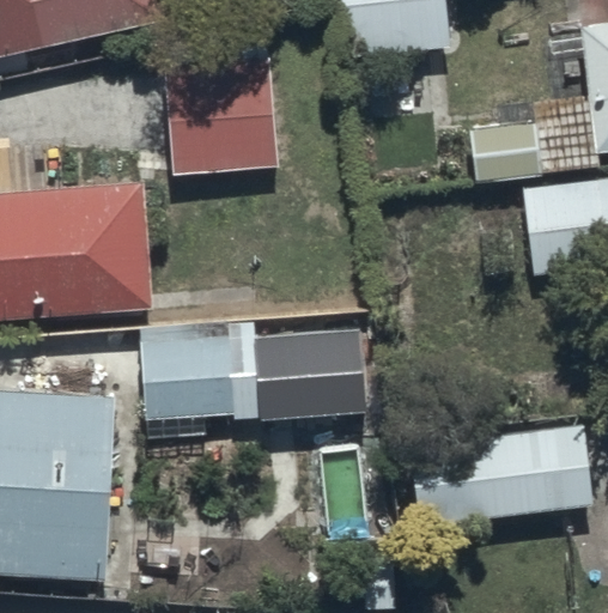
[(0,0),(0,56),(164,23),(158,0),(0,0)]
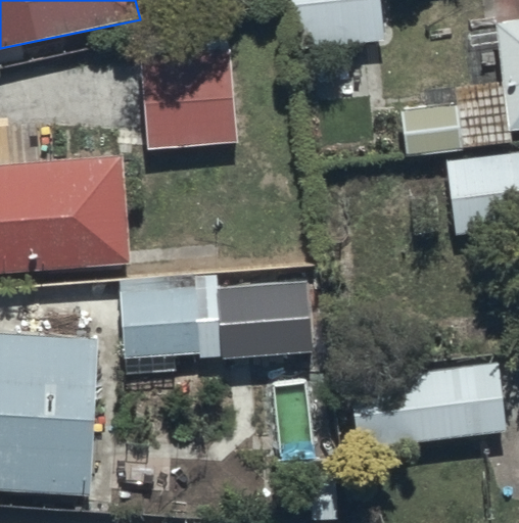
[(380,0),(290,0),(293,49),(383,44),(380,0)]
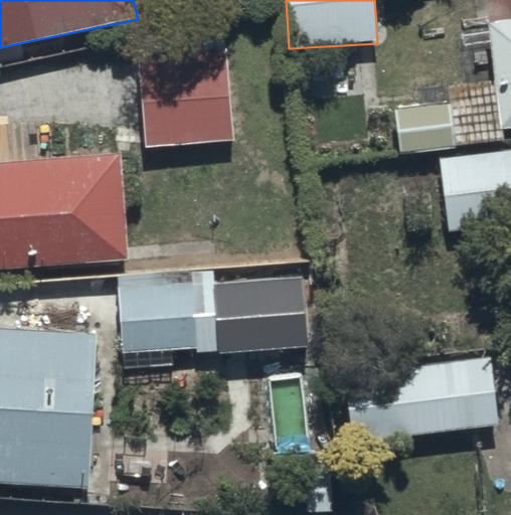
[(502,130),(510,129),(510,23),(490,26),(493,56),(485,57),(487,73),(495,72),(502,130)]
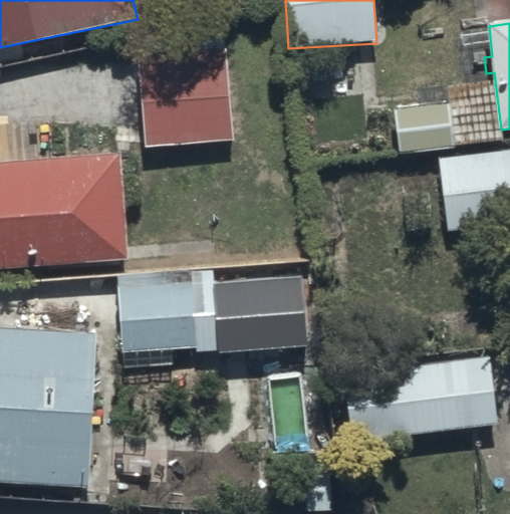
[(231,140),(227,48),(225,48),(224,26),(142,30),(143,51),(140,51),(144,144),(231,140)]
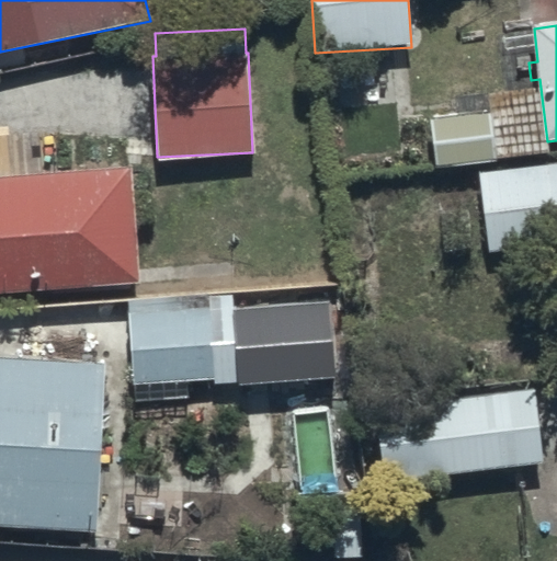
[(431,122),(436,167),(495,159),(489,114),(431,122)]
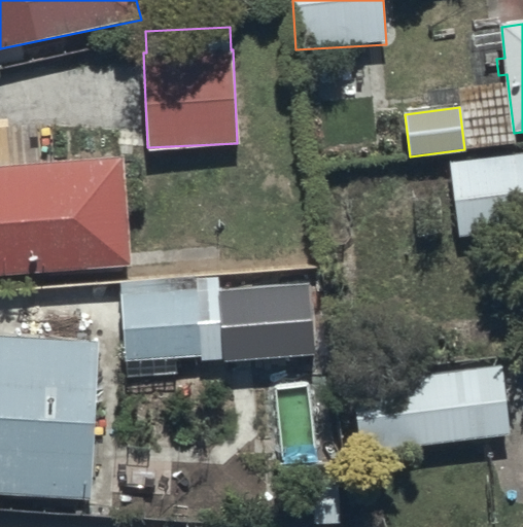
[(522,152),(450,162),(458,238),(522,230),(522,152)]
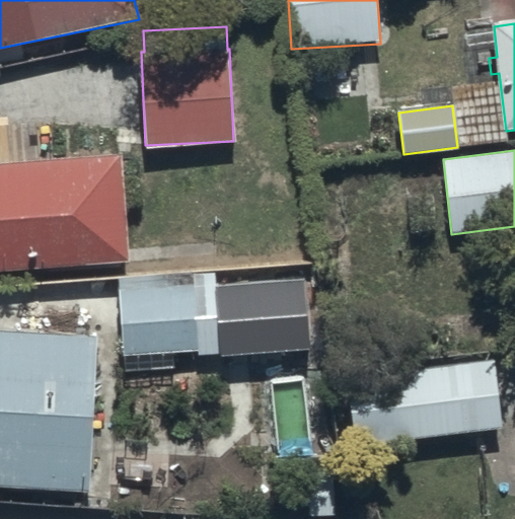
[(0,271),(130,264),(124,156),(0,163),(0,271)]
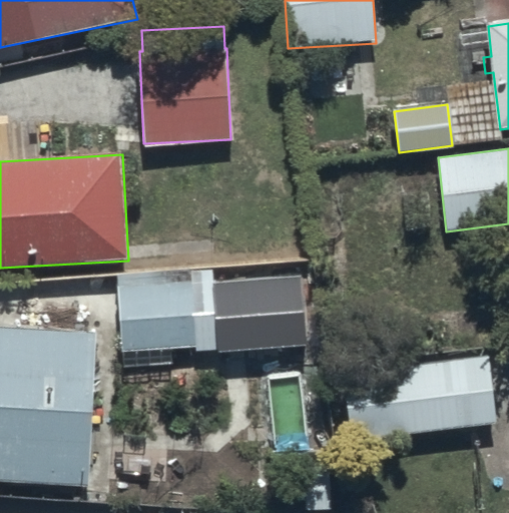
[(121,277),(126,350),(313,335),(307,270),(194,279),(194,271),(121,277)]
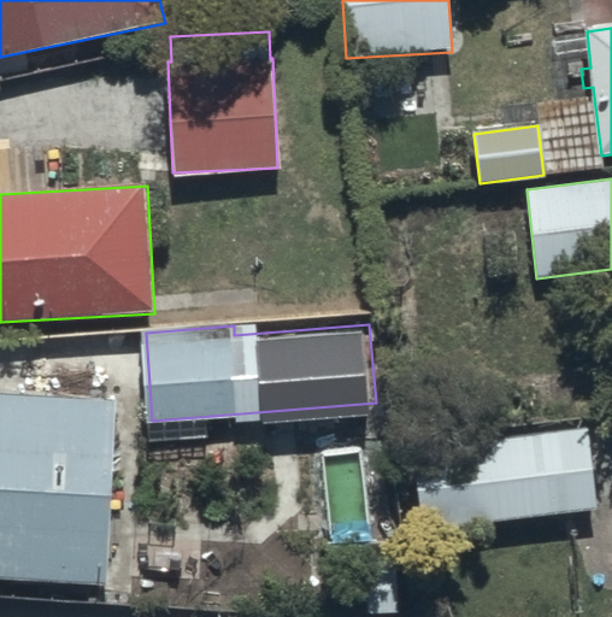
[(0,580),(109,583),(115,395),(0,392),(0,580)]
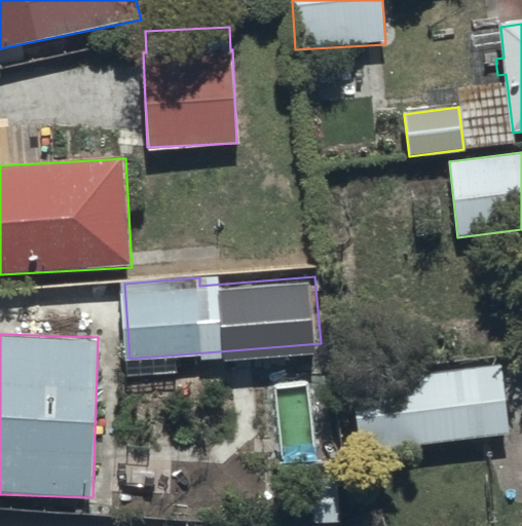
[(509,437),(501,365),(351,378),(359,451),(509,437)]
